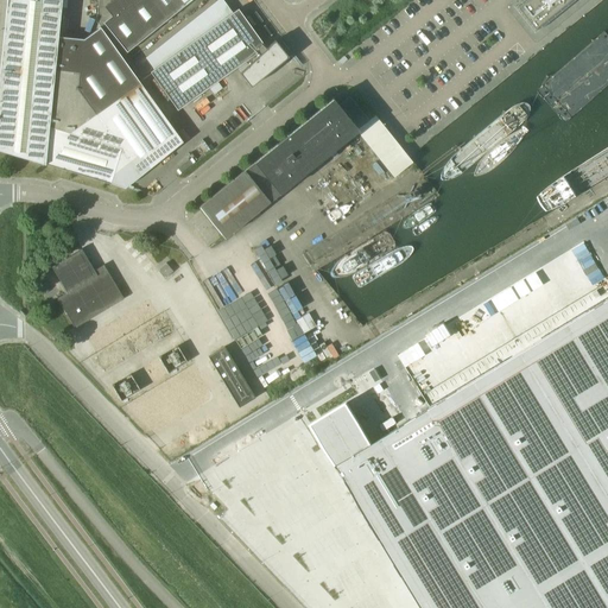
[(57,37),(61,0),(6,0),(0,64),(0,150),(25,158),(125,188),(182,141),(100,27),(83,39),(57,37)]
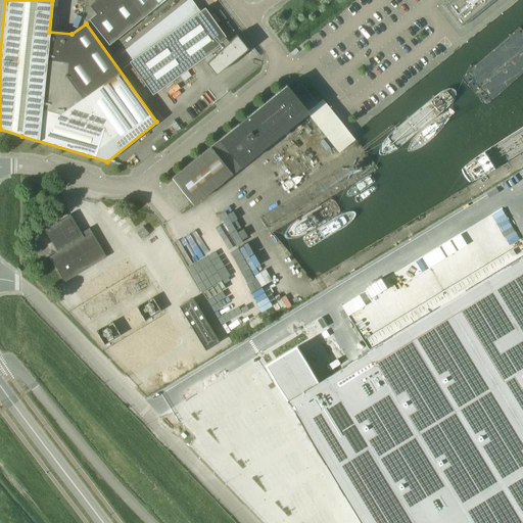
[(108,45),(163,0),(95,0),(89,5),(95,13),(88,19),(108,45)]
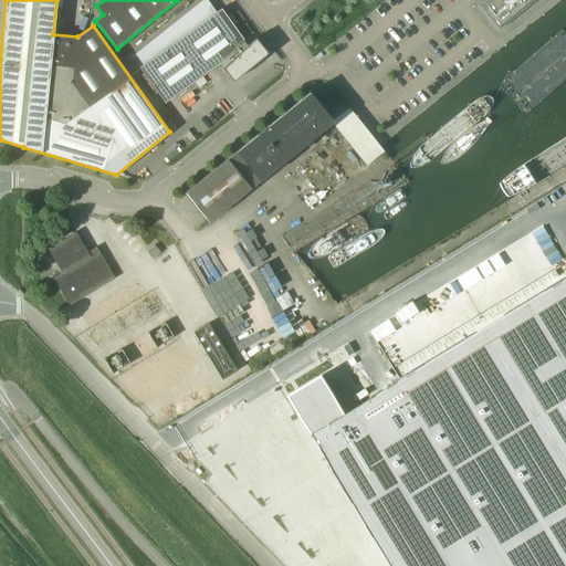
[(268,52),(255,37),(248,44),(247,43),(221,8),(216,12),(207,0),(201,0),(135,53),(143,64),(139,66),(165,102),(228,56),(231,61),(223,67),(233,81),(268,52)]
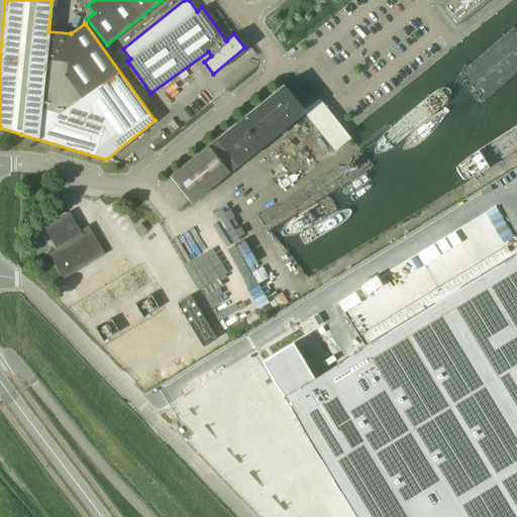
[(447,0),(440,7),(454,24),(481,3),(482,4),(487,0),(447,0)]
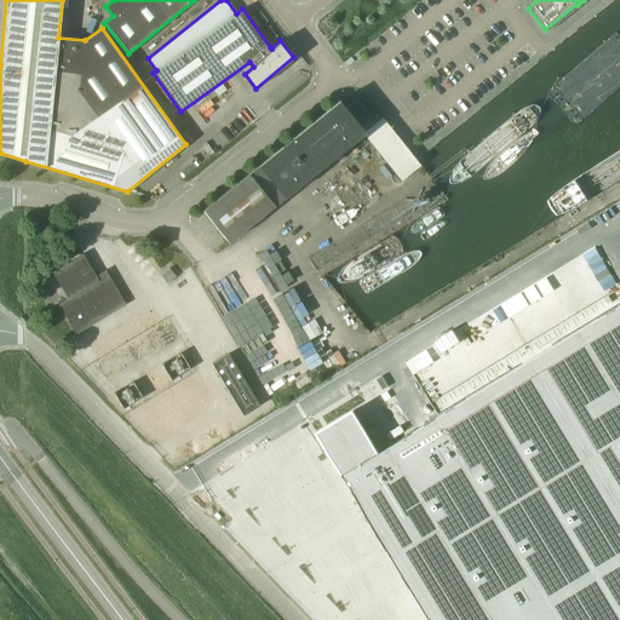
[(228,242),(363,133),(401,181),(420,165),(382,118),(375,122),(356,98),(344,108),(339,101),(202,210),(228,242)]
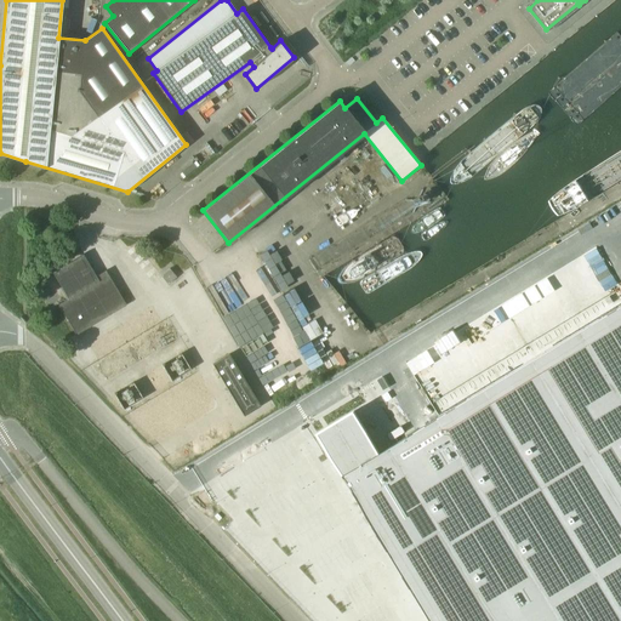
[(83,254),(52,272),(68,298),(58,305),(77,335),(126,305),(106,271),(96,277),(83,254)]
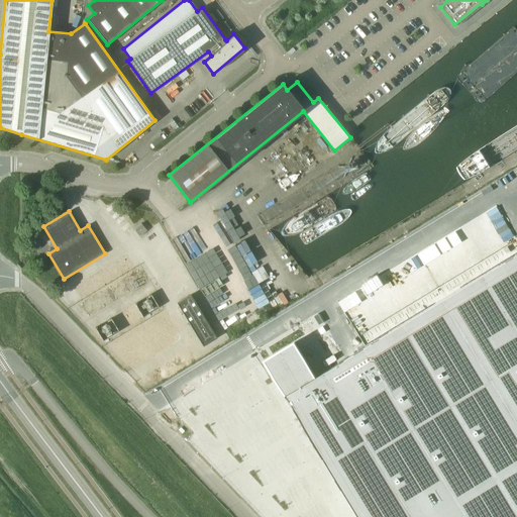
[(140,223),(133,229),(139,236),(146,230),(140,223)]
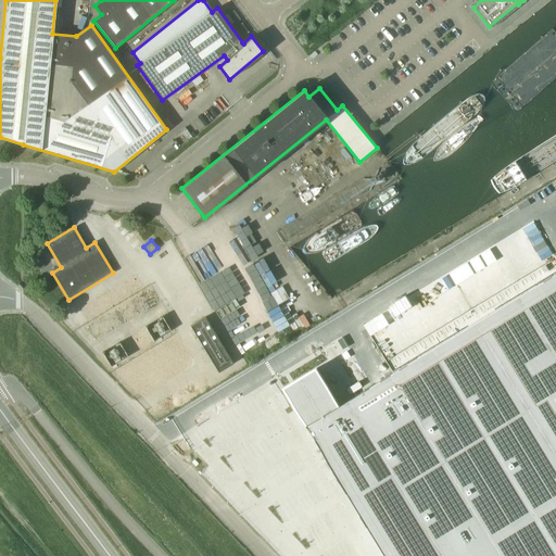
[(317,368),(286,388),(387,555),(555,555),(555,273),(393,373),(339,405),(317,368)]
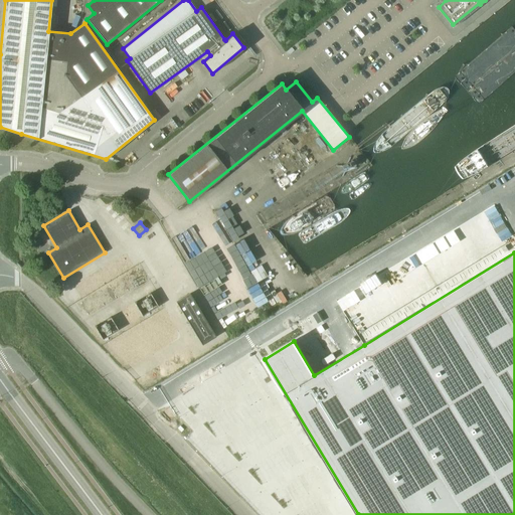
[(190,294),(176,302),(202,345),(215,337),(190,294)]
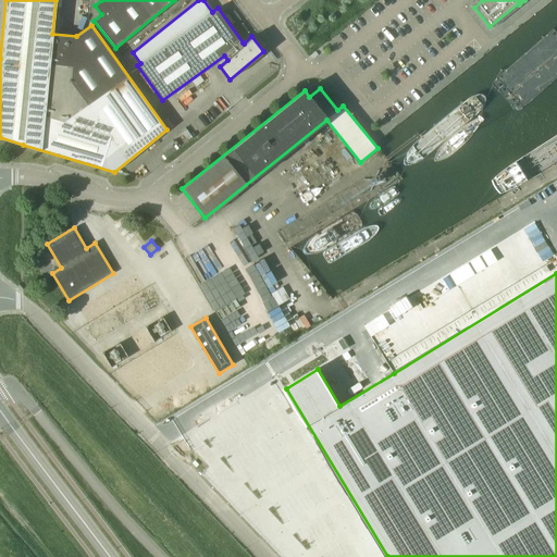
[(351,395),(363,387),(360,382),(347,390),(351,395)]
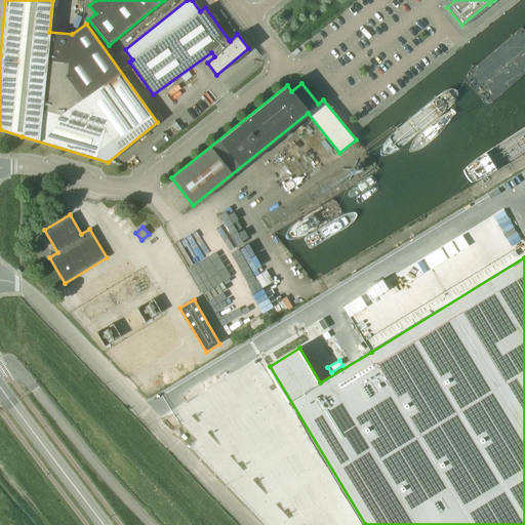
[(178,423),(169,415),(165,420),(174,429),(178,423)]
